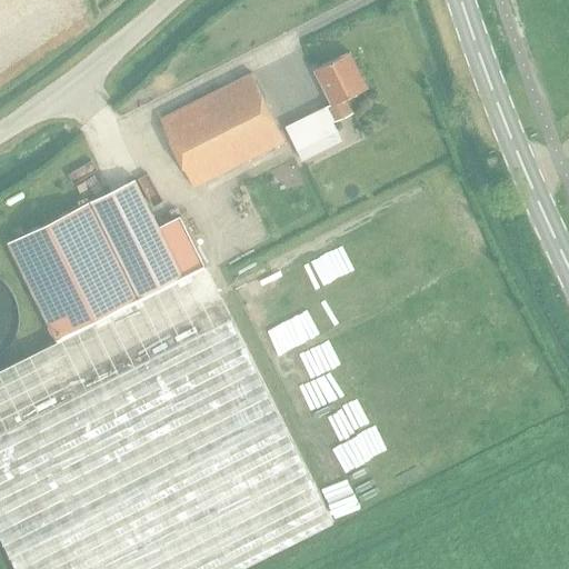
[(323,109),(286,128),(297,151),(338,131),(333,122),(353,112),(347,99),(369,89),(351,52),(313,70),(330,106),(323,109)]
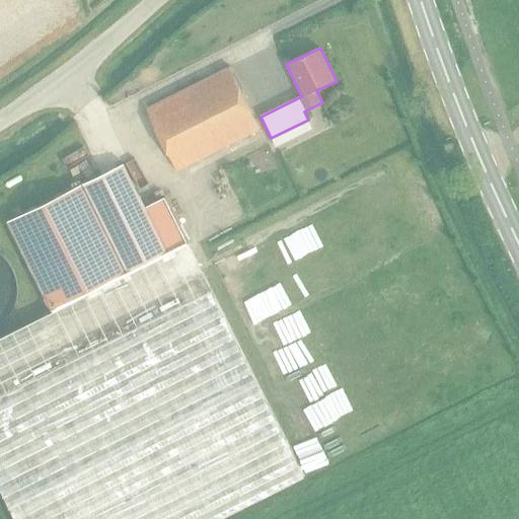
[(147,109),(177,172),(261,131),(230,68),(147,109)]
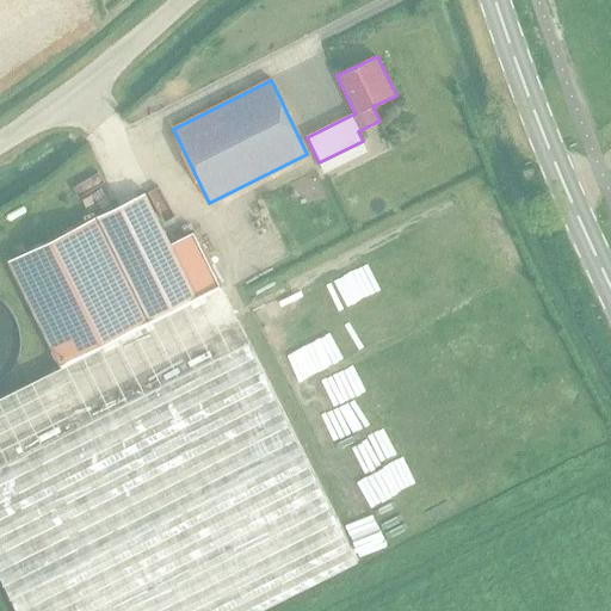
[(98,216),(149,320),(197,296),(144,192),(98,216)]
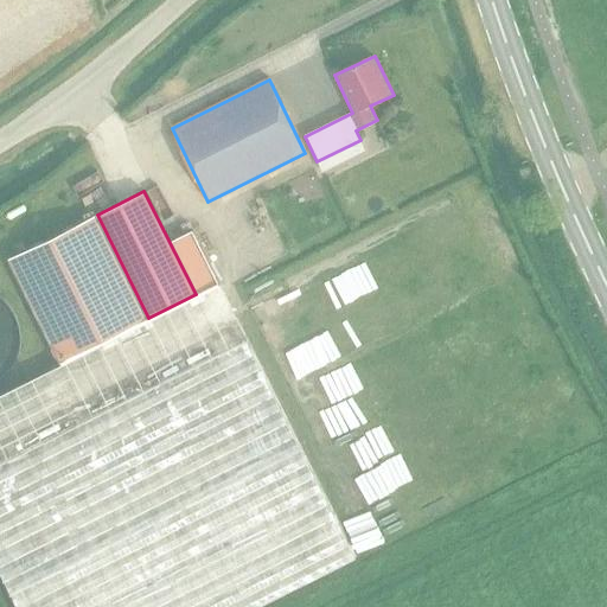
[(293,215),(304,238),(321,230),(310,206),(293,215)]
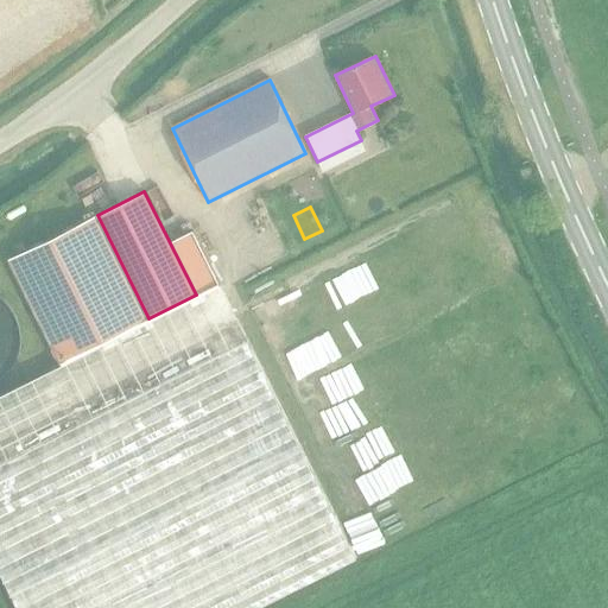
[(61,362),(149,318),(97,215),(8,258),(61,362)]
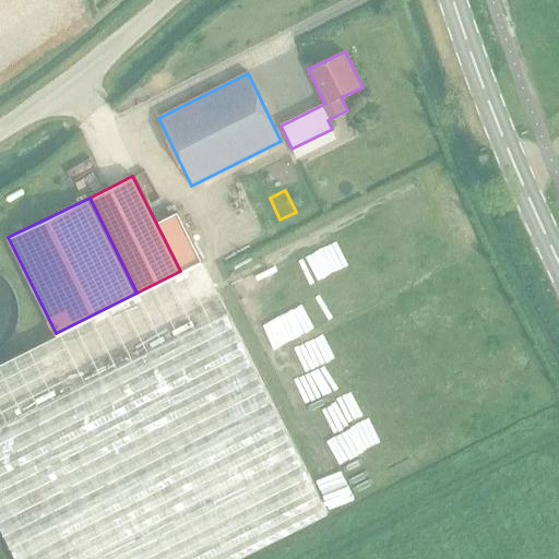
[(177,212),(156,223),(180,271),(201,261),(177,212)]
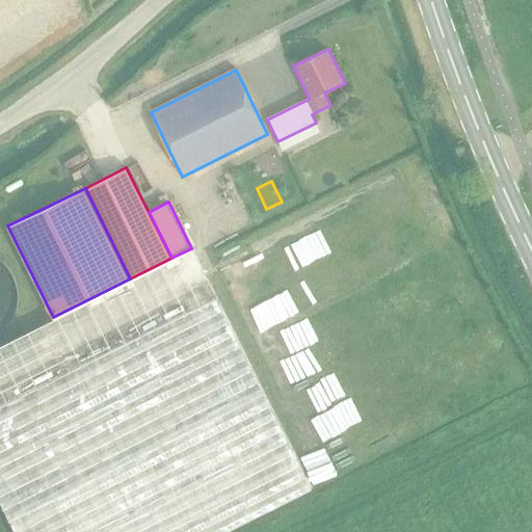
[(0,376),(0,399),(67,531),(168,531),(300,466),(191,249),(174,259),(45,323),(57,348),(0,376)]
